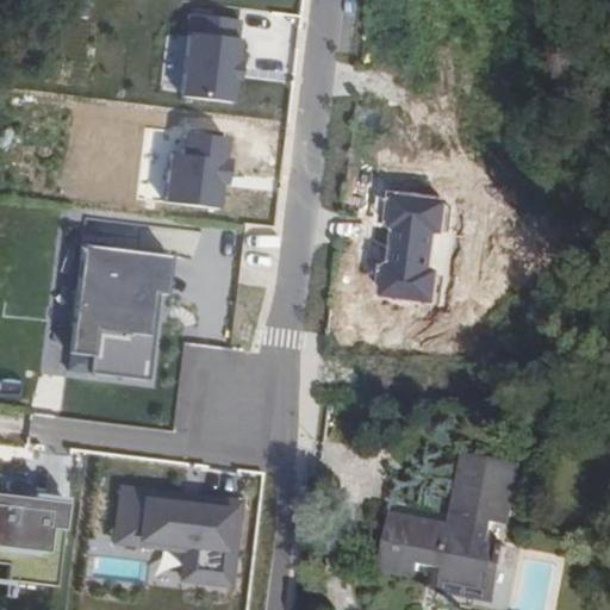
[(180,98),(232,104),(242,22),(190,16),(180,98)]
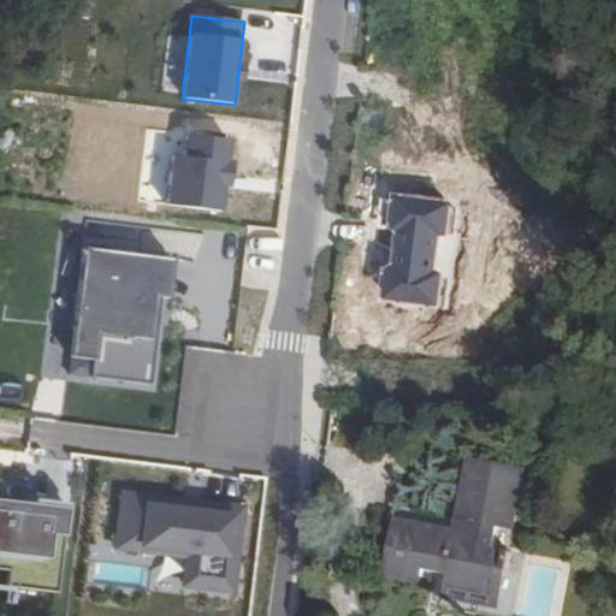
[(169,202),(223,209),(231,142),(191,136),(189,157),(175,155),(169,202)]
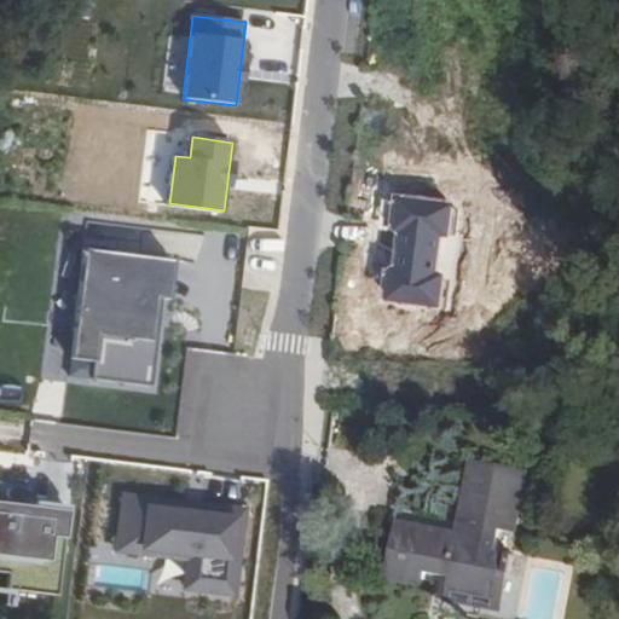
[(73,359),(93,363),(92,377),(155,386),(172,260),(88,248),(73,359)]
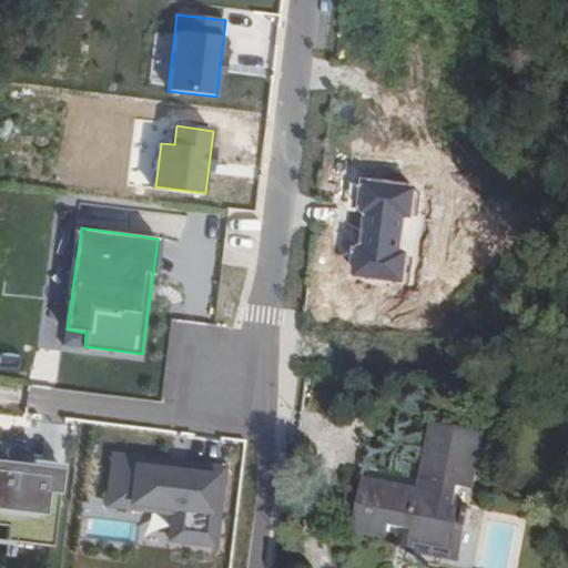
[(433,427),(433,428),(419,495),(364,485),(356,528),(385,534),(387,523),(413,528),(409,545),(455,554),(463,513),(449,509),(453,485),(468,487),(478,436),(433,427)]
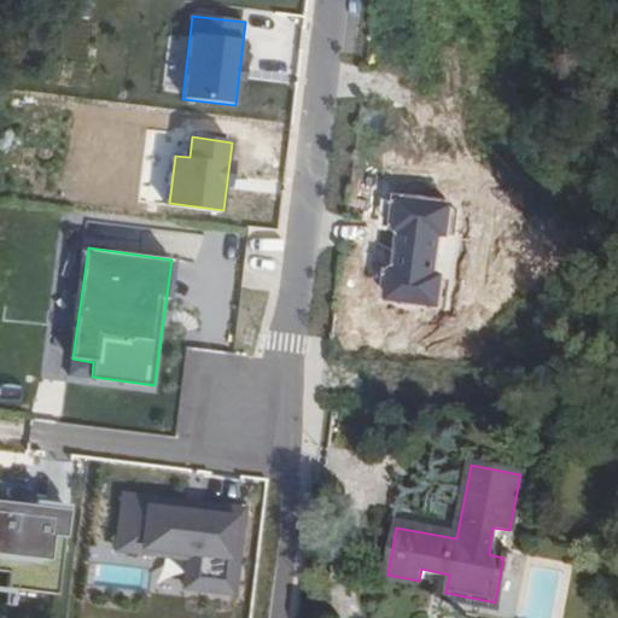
[(237,600),(245,511),(120,497),(114,553),(156,557),(152,592),(237,600)]
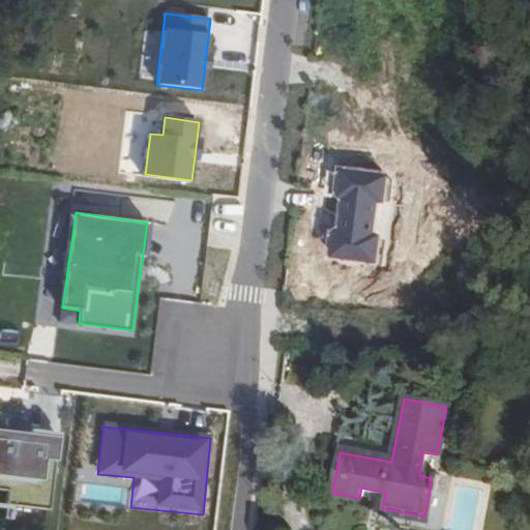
[(0,504),(53,509),(59,434),(0,428),(0,477),(9,478),(8,491),(0,490),(0,504)]
